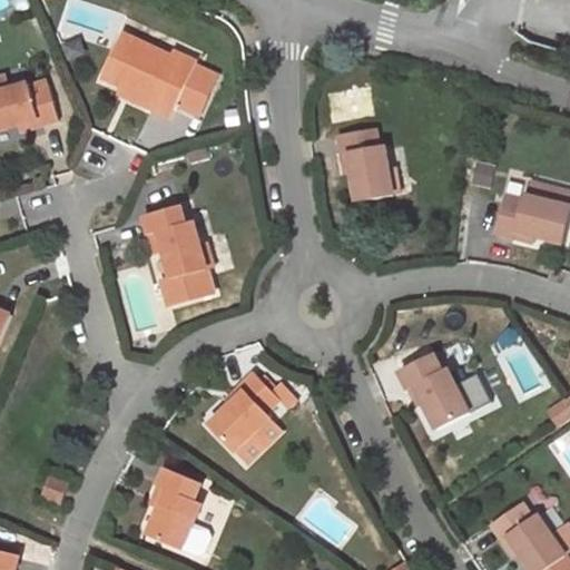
[(125,36),(105,80),(124,89),(153,102),(149,109),(173,120),(199,66),(175,55),(173,59),(125,36)]
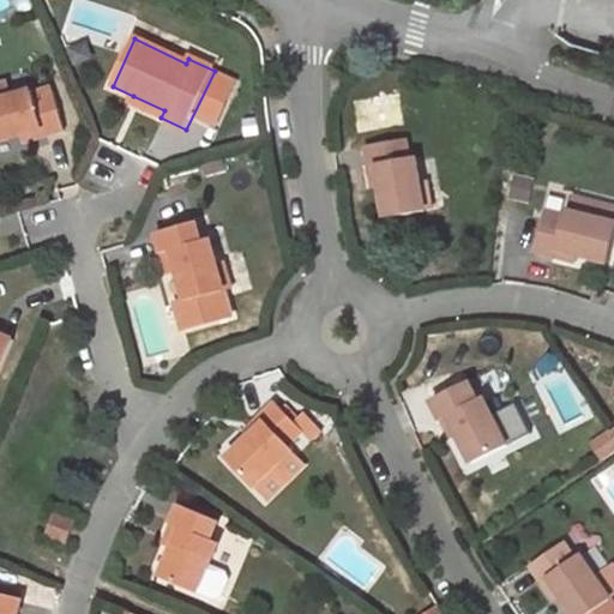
[(0,83),(0,96),(11,94),(7,80),(0,83)]
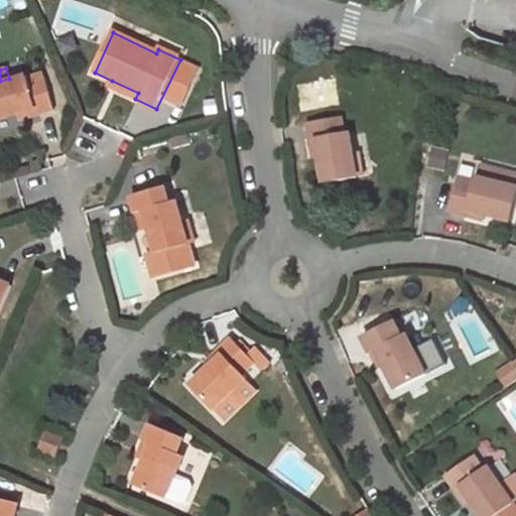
[(28,81),(26,74),(9,79),(0,81),(0,117),(18,112),(35,107),(38,115),(54,110),(43,76),(28,81)]
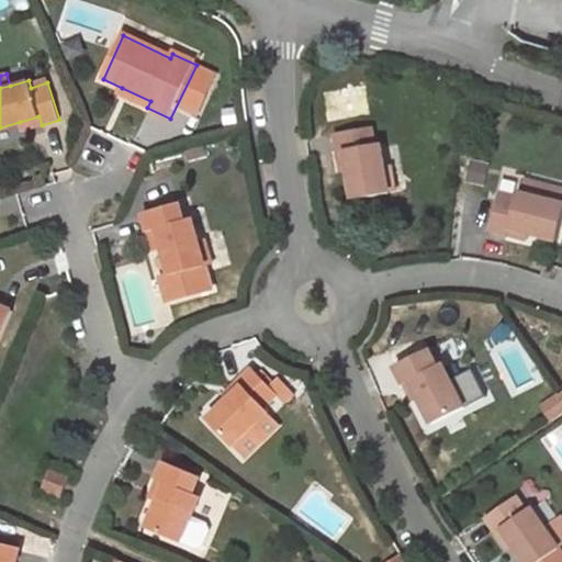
[(122,88),(119,94),(147,108),(150,101),(122,88)]
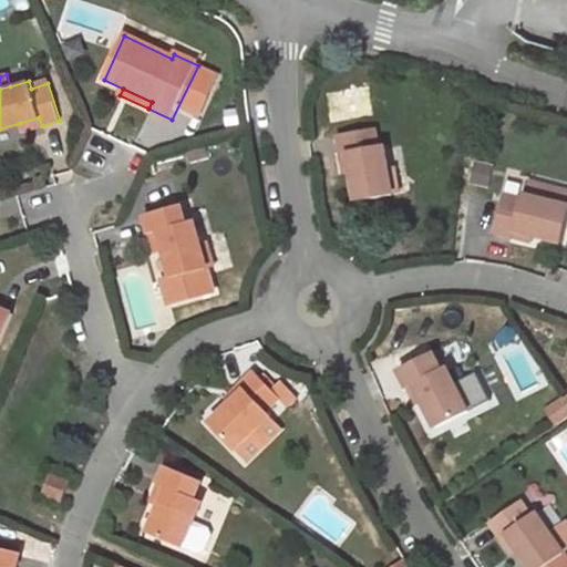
[(39,117),(20,123),(22,132),(42,126),(39,117)]
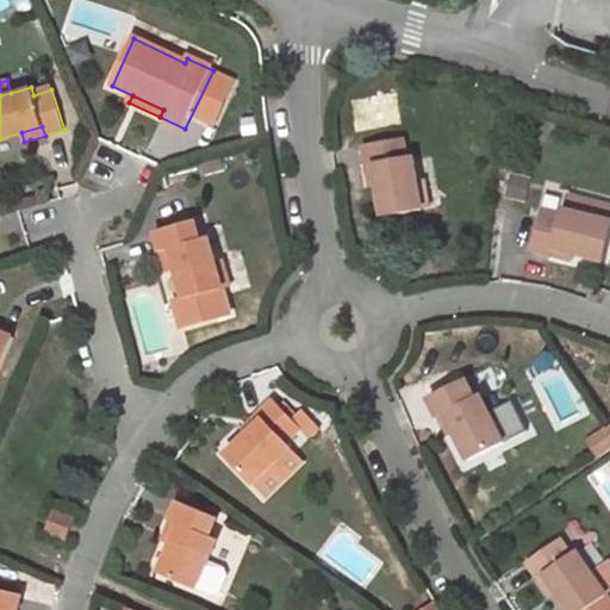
[(404,137),(363,144),(368,165),(377,163),(380,184),(386,216),(424,207),(418,180),(414,155),(408,156),(404,137)]
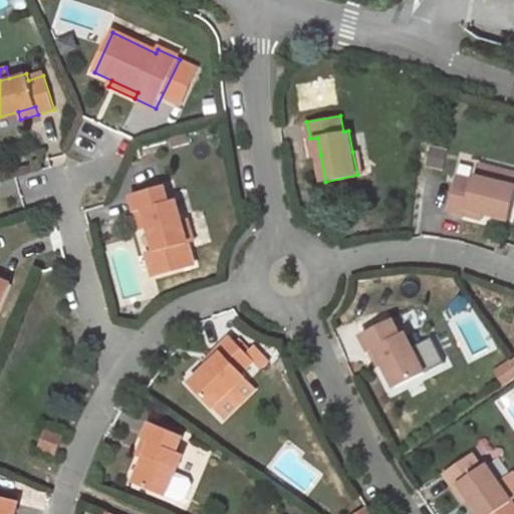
[(310,139),(313,157),(320,155),(317,138),(310,139)]
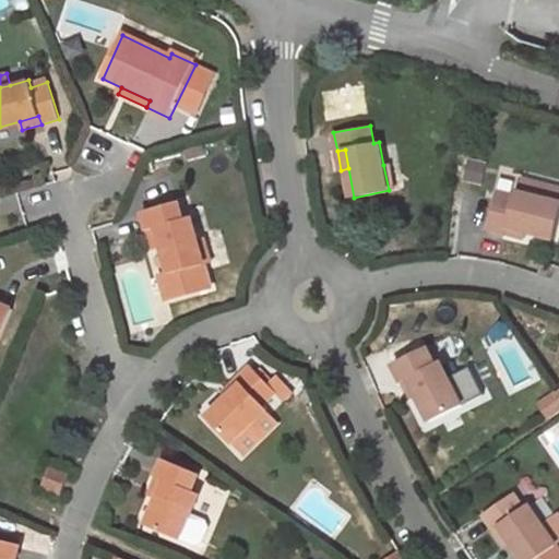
[(395,189),(391,164),(383,165),(389,190),(395,189)]
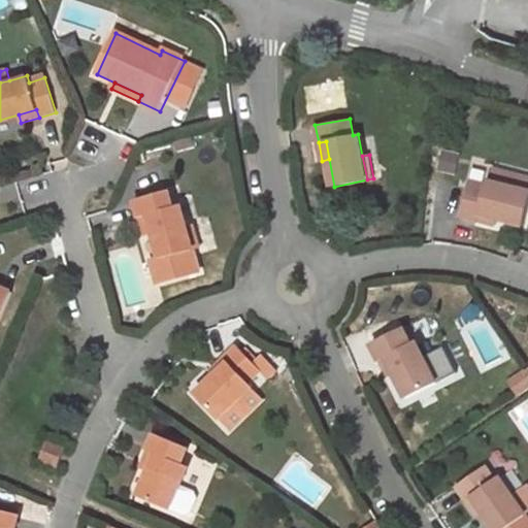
[(527,183),(509,178),(507,185),(527,190),(527,183)]
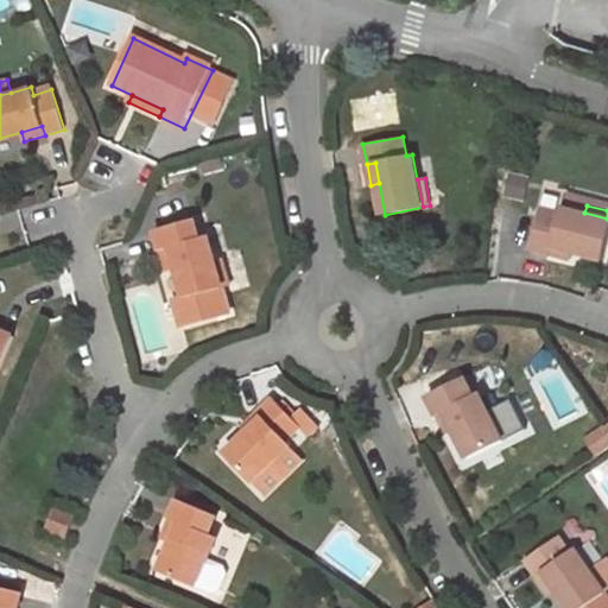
[(558,213),(539,207),(529,247),(549,252),(551,245),(571,249),(602,258),(607,234),(607,219),(584,213),(559,207),(558,213)]
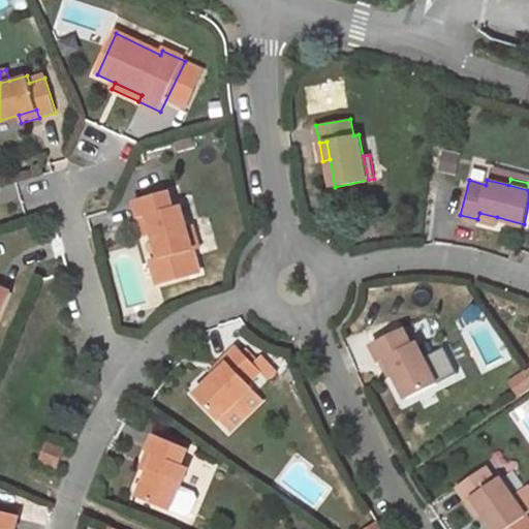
[(162,258),(193,250),(193,247),(187,225),(182,204),(175,206),(169,191),(137,199),(142,215),(150,214),(154,232),(162,258)]
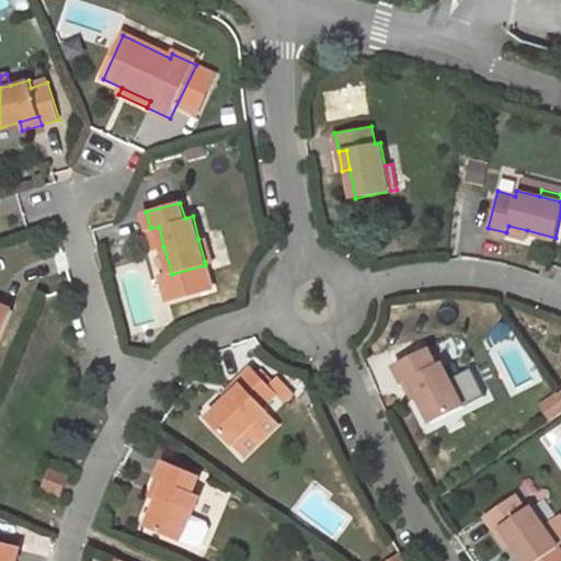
[(506,232),(525,237),(527,230),(508,226),(506,232)]
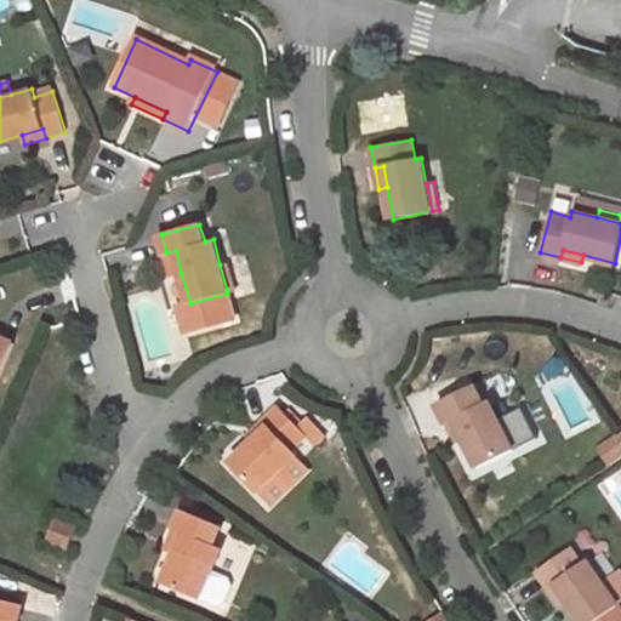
[(176,251),(166,252),(172,275),(181,273),(176,251)]
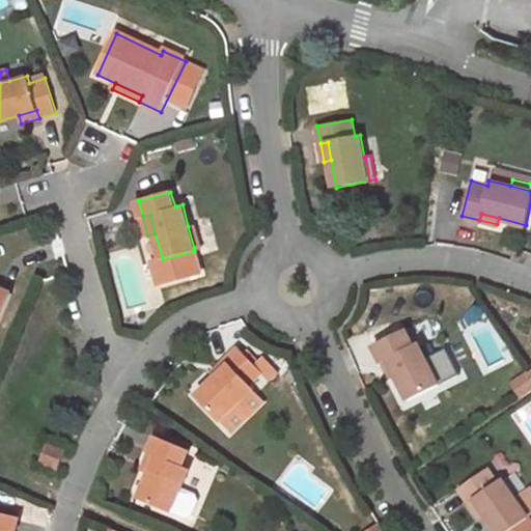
[(188,226),(194,248),(201,246),(195,224),(188,226)]
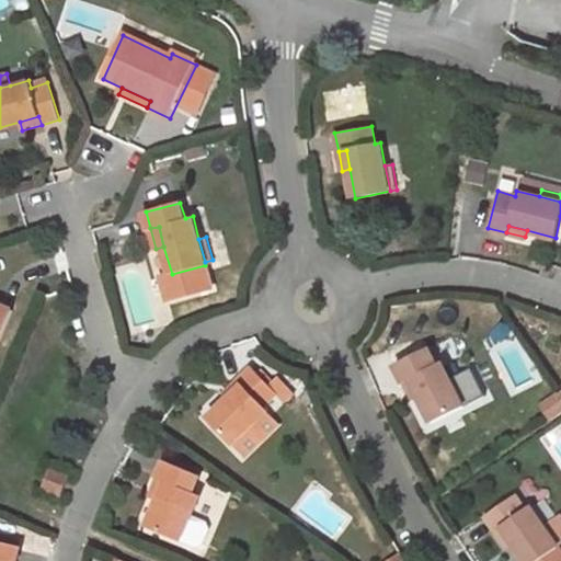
[(0,339),(13,309),(0,302),(0,339)]
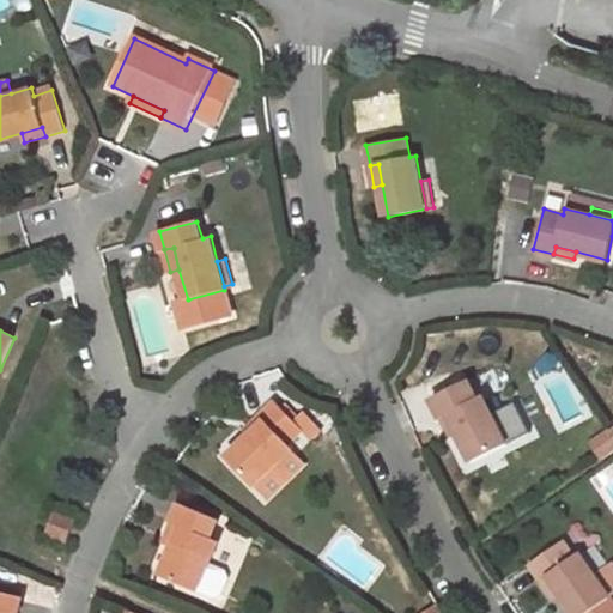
[(429,380),(436,394),(460,381),(453,368),(429,380)]
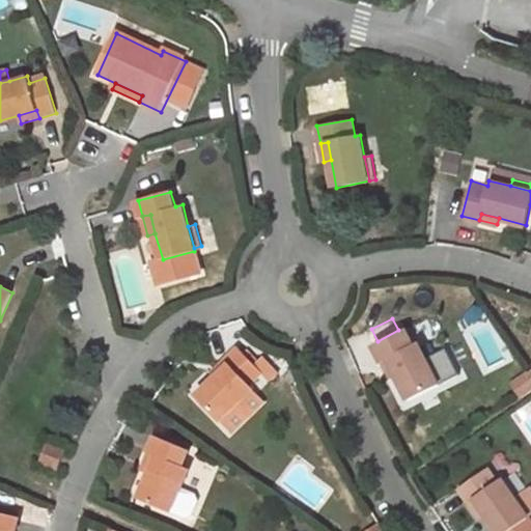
[(378,341),(372,344),(381,360),(387,358),(395,373),(409,397),(438,382),(438,381),(426,360),(416,340),(412,342),(403,327),(398,330),(378,341)]
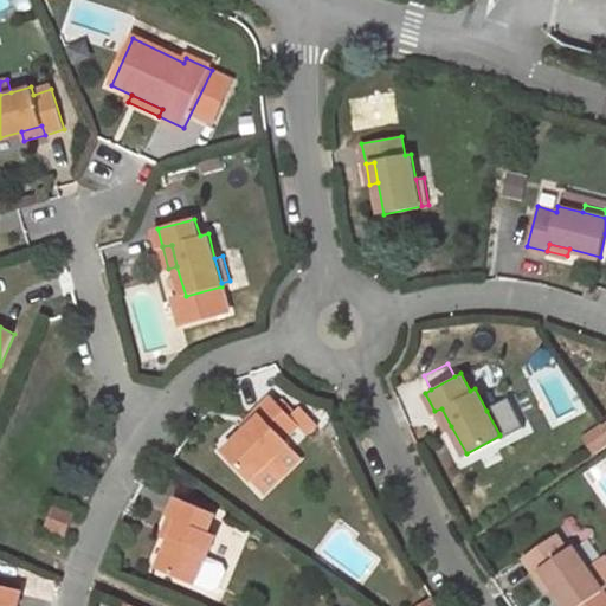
[(290,414),(271,394),(256,410),(262,416),(246,430),(224,451),(251,479),(290,442),(285,437),(298,424),(308,433),(317,424),(300,405),(290,414)]
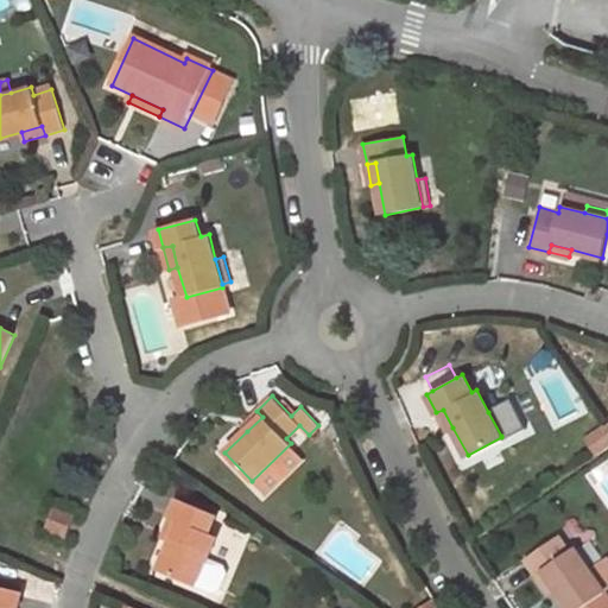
[(488,412),(501,436),(514,429),(501,405),(488,412)]
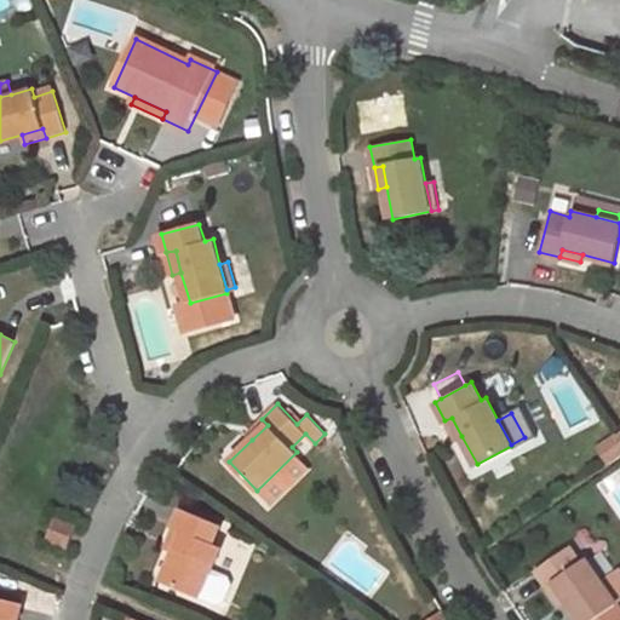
[(445,420),(454,438),(461,436),(452,418),(445,420)]
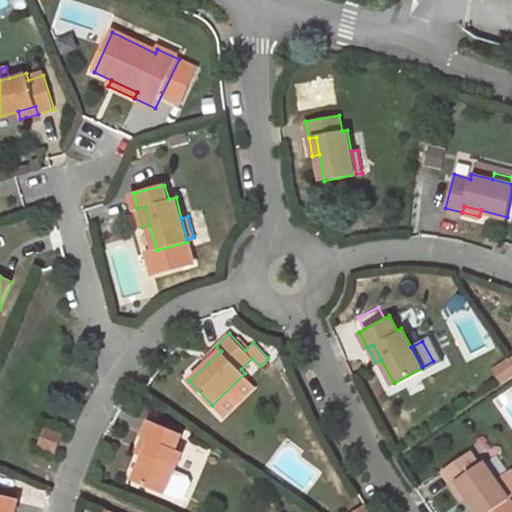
[(216,346),(204,358),(208,363),(221,351),(216,346)]
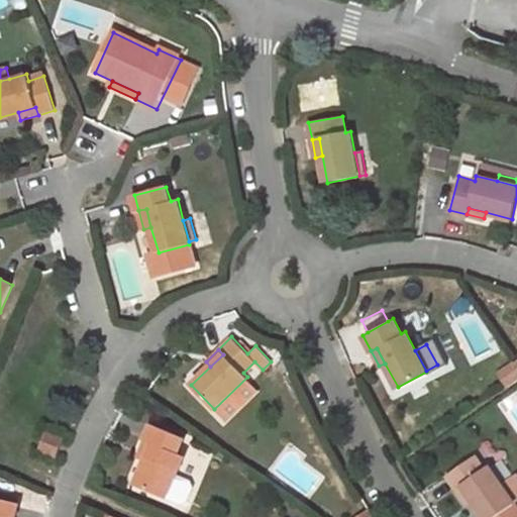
[(257,388),(247,377),(214,409),(225,420),(257,388)]
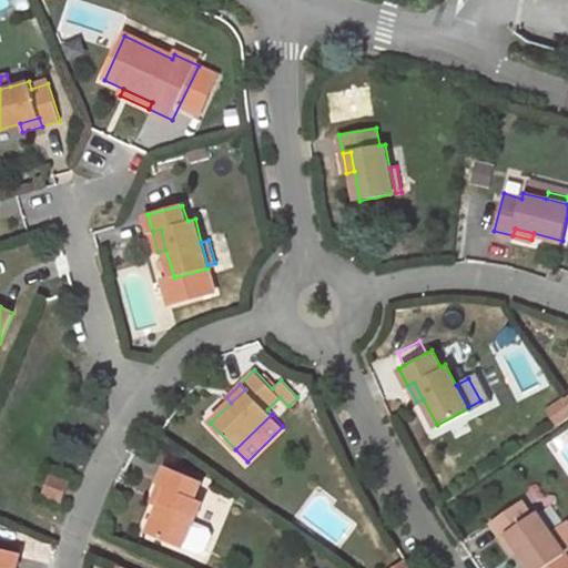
[(205,480),(170,466),(162,484),(171,487),(163,505),(152,531),(184,547),(194,524),(205,501),(198,497),(205,480)]
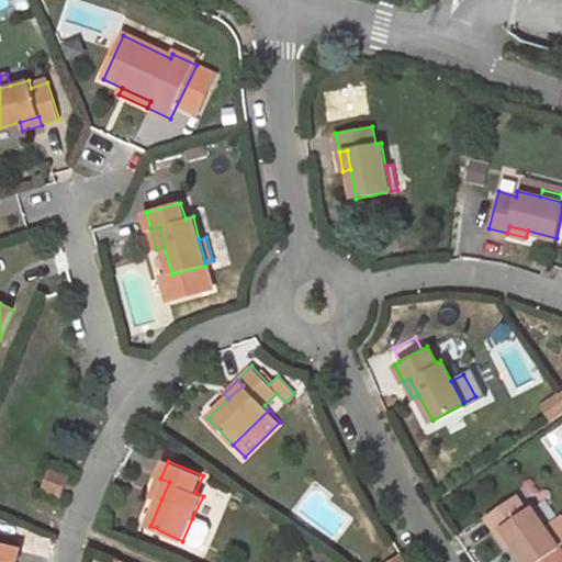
[(68,474),(51,468),(42,487),(59,494),(68,474)]
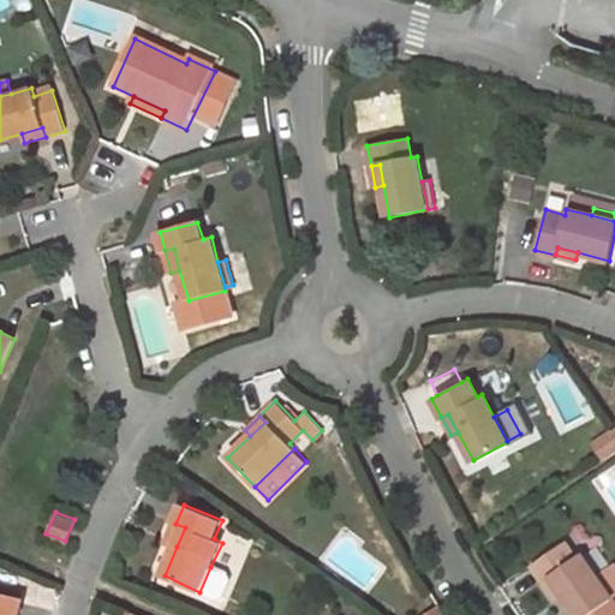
[(175,524),(167,543),(177,547),(185,527),(175,524)]
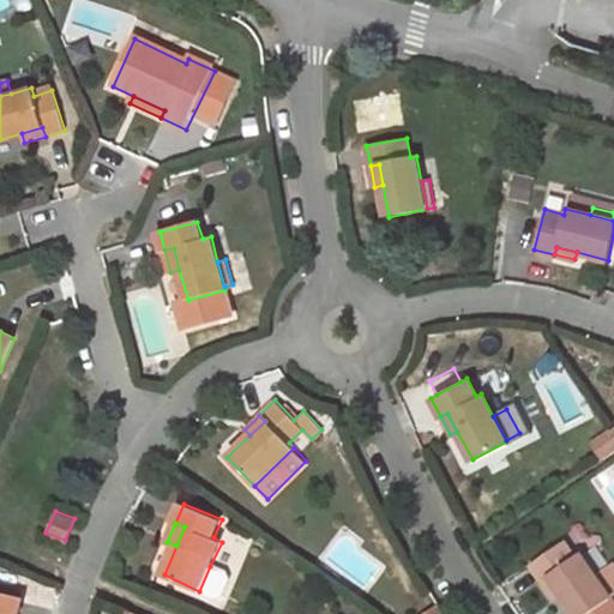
[(565,539),(531,561),(543,579),(549,576),(561,593),(577,613),(585,613),(612,596),(596,572),(581,551),(576,554),(565,539)]
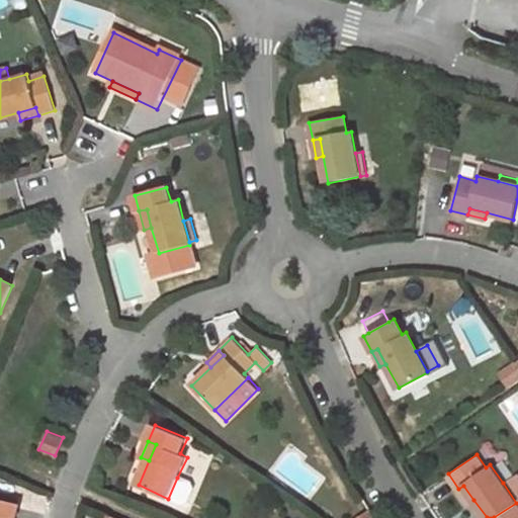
[(174,501),(183,480),(177,478),(168,499),(174,501)]
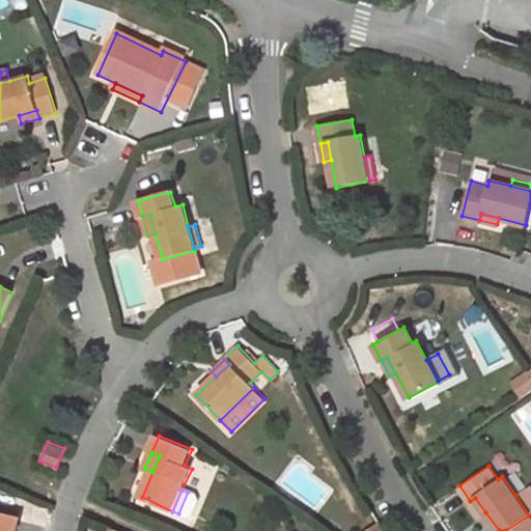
[(530,513),(530,506),(521,492),(515,495),(529,515),(530,513)]
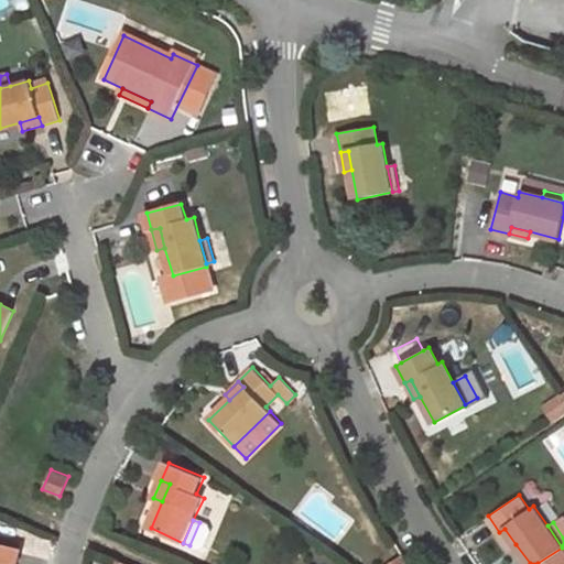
[(499,532),(510,548),(516,544),(505,529),(499,532)]
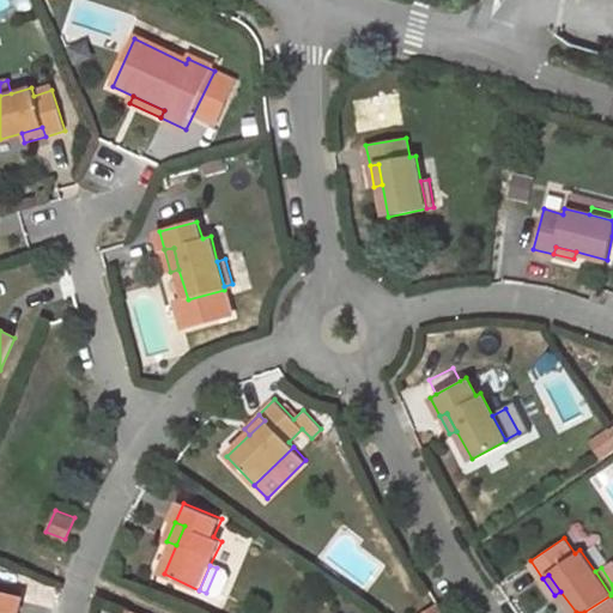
[(19,612),(24,596),(0,590),(0,612),(19,612)]
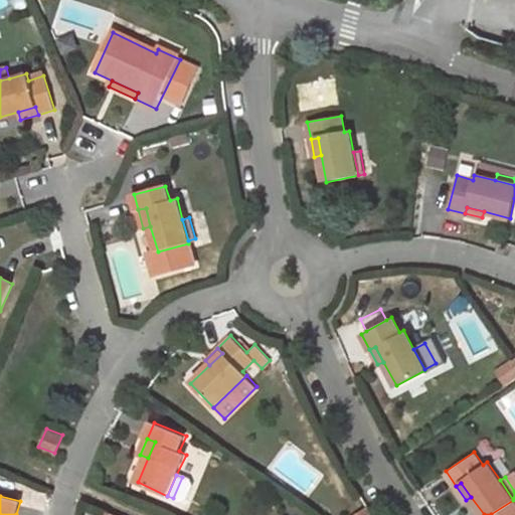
[(514,514),(514,502),(513,500),(491,514),(514,514)]
